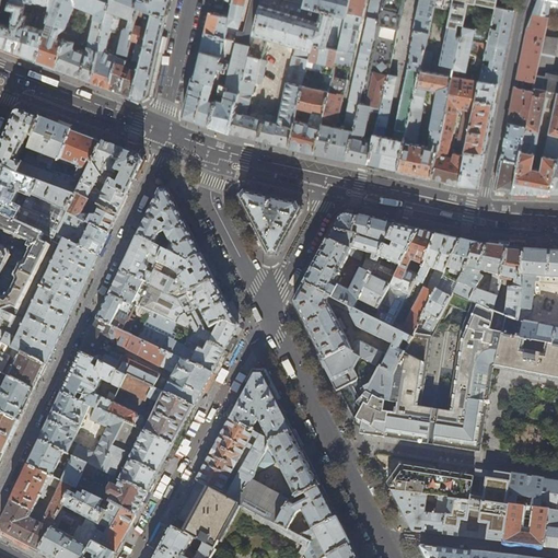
[(7,0),(1,22),(0,25),(0,44),(13,48),(18,50),(22,53),(35,57),(45,11),(45,9),(38,8),(36,15),(34,15),(31,25),(23,24),(24,22),(27,21),(28,15),(27,12),(25,12),(27,7),(26,4),(22,4),(23,0),(34,0),(46,3),(47,0),(7,0)]
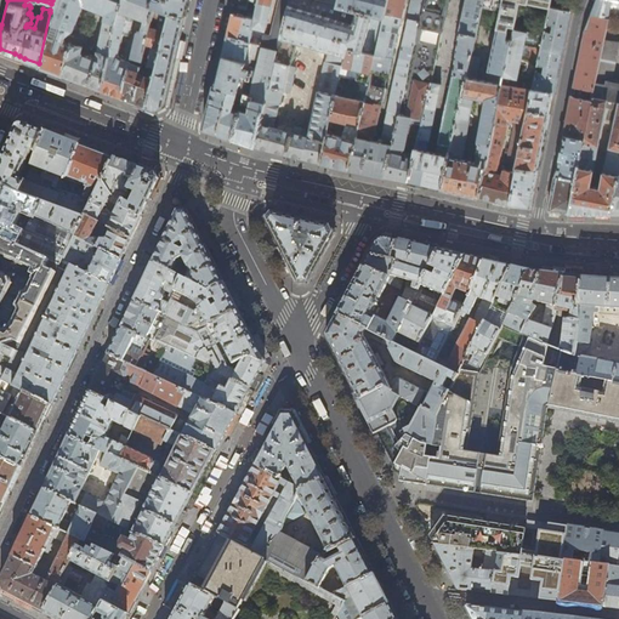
[(52,0),(51,4),(50,10),(50,12),(39,63),(39,66),(75,79),(79,80),(86,83),(98,87),(119,0),(52,0)]
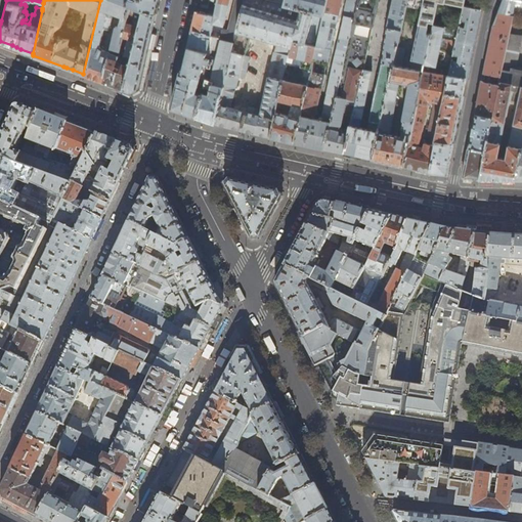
[(120,36),(125,20),(126,14),(129,4),(118,0),(100,0),(83,74),(88,76),(107,83),(112,66),(114,60),(120,36)]
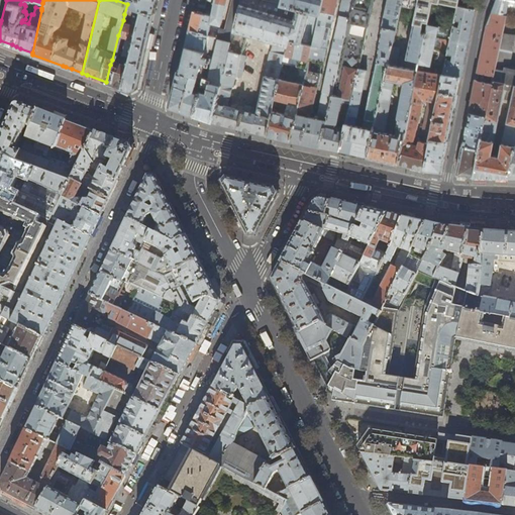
[(116,0),(127,4),(139,9),(151,11),(155,0),(116,0)]
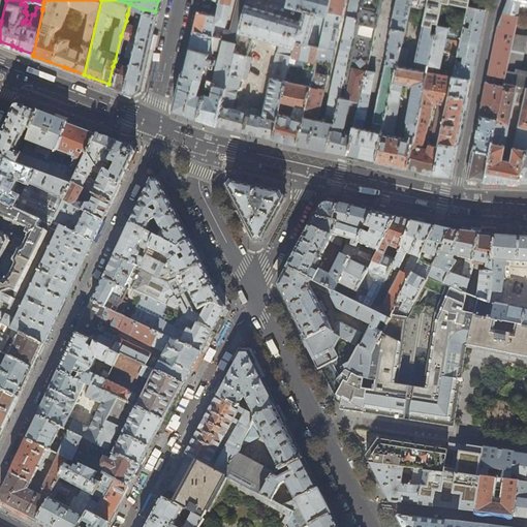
[(217,3),(214,12),(196,8),(193,19),(191,28),(210,33),(236,40),(245,0),(217,0),(217,3)]
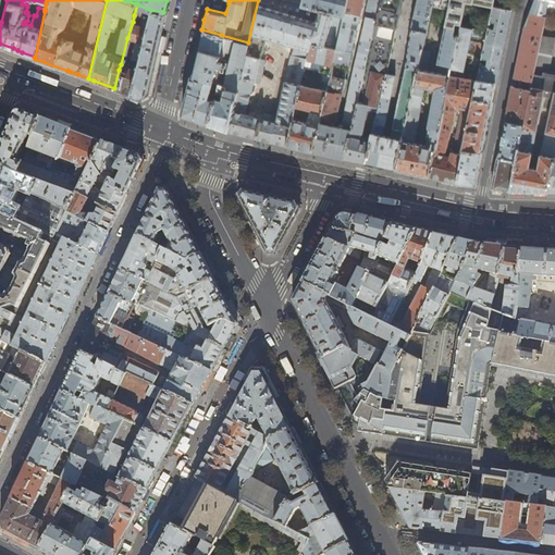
[(207,0),(205,9),(207,9),(225,13),(229,3),(226,2),(224,3),(224,5),(222,4),(223,0),(207,0)]
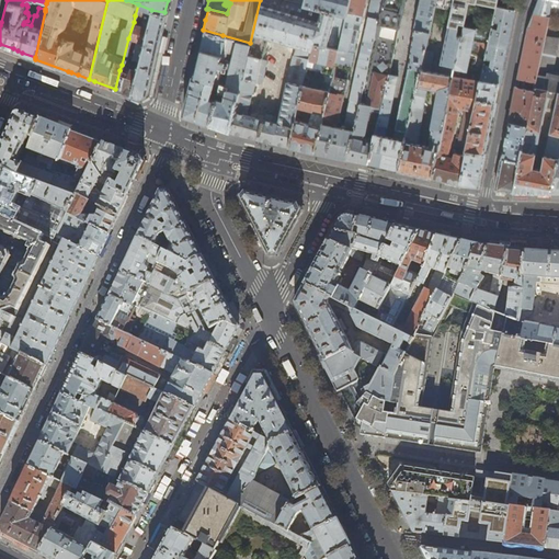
[(250,136),(257,138),(287,145),(293,118),(296,107),(301,80),(303,77),(310,40),(338,46),(345,12),(304,1),(298,0),(260,0),(250,43),(239,90),(229,130),(250,136)]
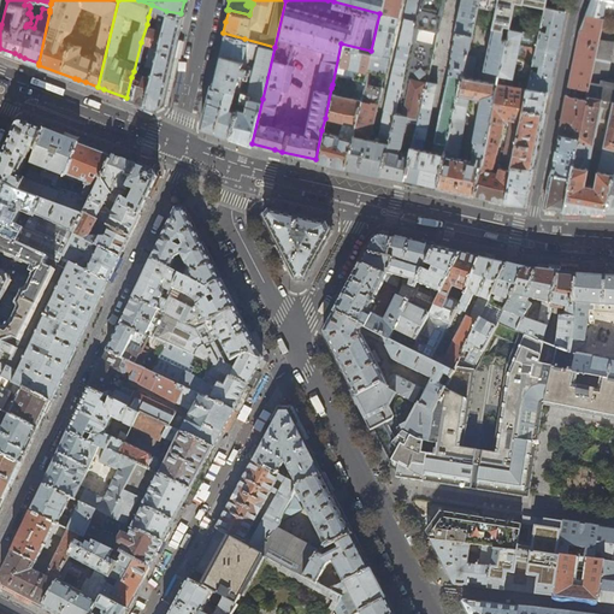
[(334,0),(334,1),(379,13),(382,0),(334,0)]
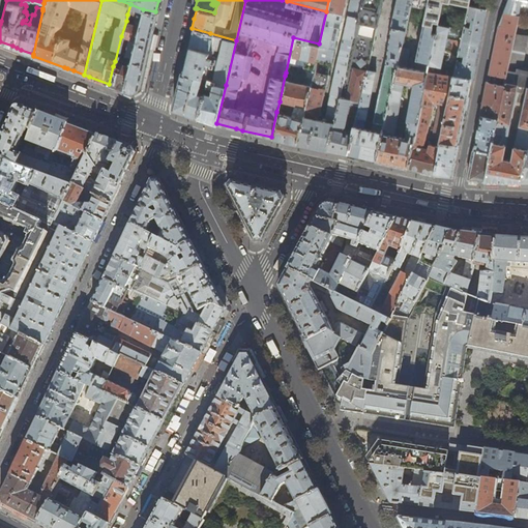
[(319,44),(315,59),(322,61),(320,71),(313,69),(296,143),(308,145),(326,149),(360,0),(328,0),(326,11),(319,44)]
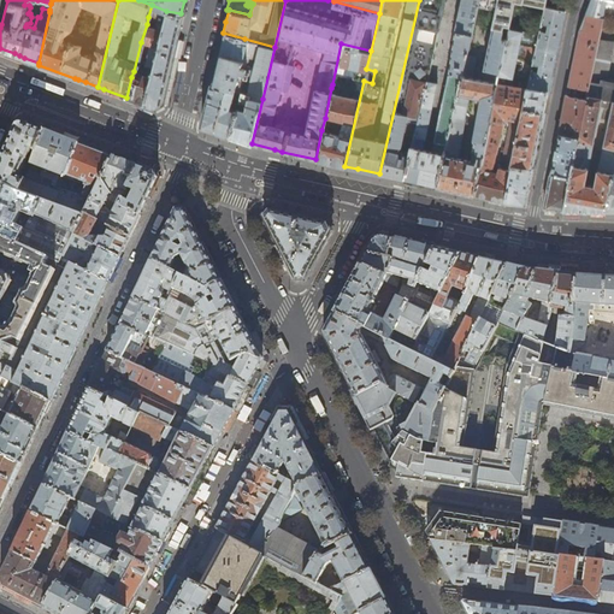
[(419,0),(379,173),(389,176),(403,179),(425,80),(443,0),(419,0)]
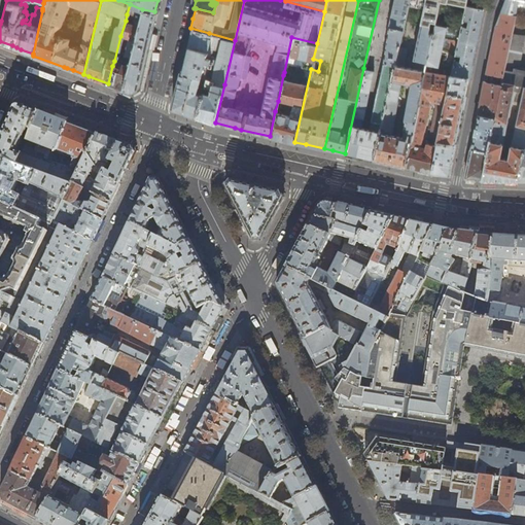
[(397,45),(407,4),(408,0),(392,0),(391,5),(387,26),(384,45),(382,62),(393,64),(397,45)]
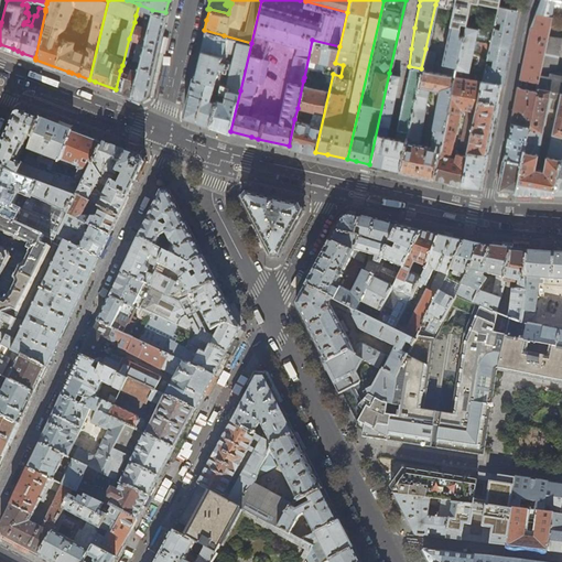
[(452,8),(449,24),(458,25),(460,21),(465,22),(469,0),(475,0),(497,4),(498,0),(436,0),(435,4),(452,8)]
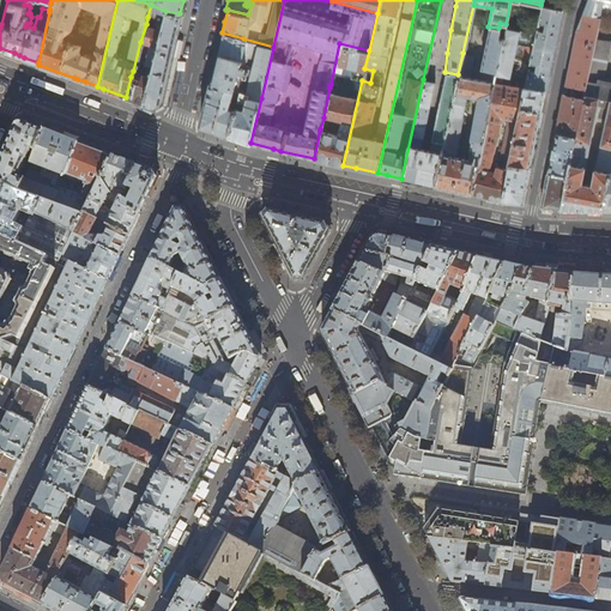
[(585,0),(585,1),(580,13),(599,17),(600,11),(610,12),(610,0),(585,0)]
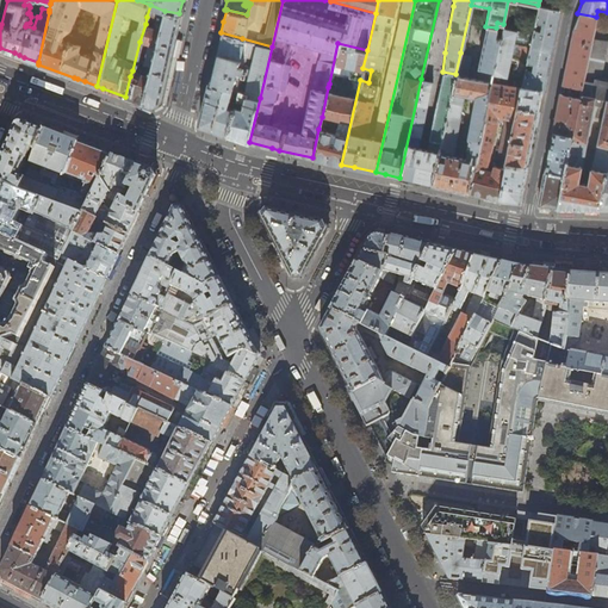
[(162,22),(165,11),(150,5),(147,17),(162,22)]
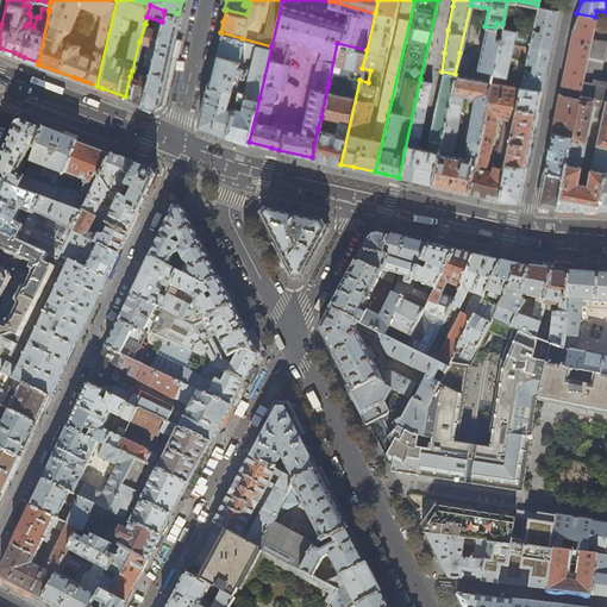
[(532,29),(531,33),(524,67),(530,68),(529,75),(523,74),(515,106),(537,110),(539,98),(545,67),(546,58),(552,29),(557,10),(557,8),(537,5),(533,22),(539,23),(537,30),(532,29)]
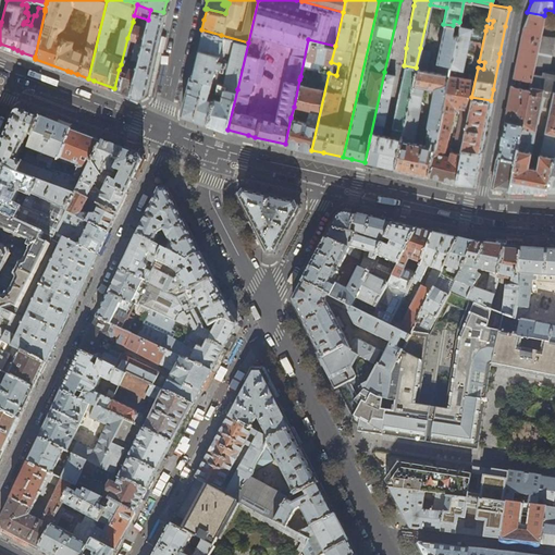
[(160,27),(163,12),(150,10),(148,20),(146,26),(130,93),(134,95),(138,96),(145,93),(148,82),(160,27)]
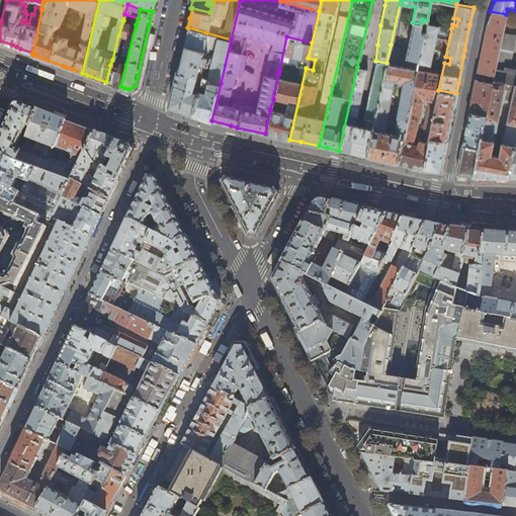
[(506,14),(490,11),(485,24),(482,38),(474,79),(492,83),(502,32),(506,14)]
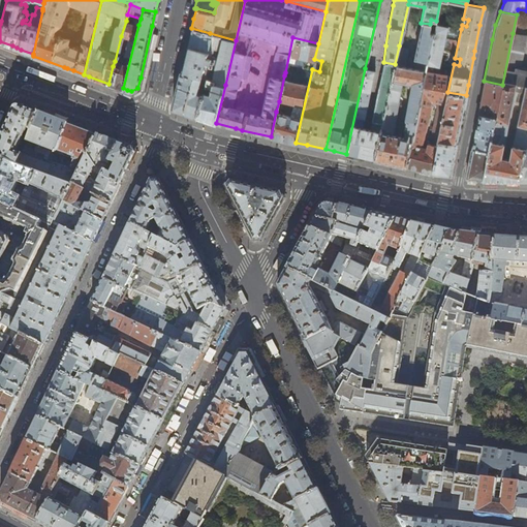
[(138,25),(126,21),(121,36),(127,37),(121,62),(115,61),(113,66),(109,84),(113,86),(122,89),(123,88),(138,25)]
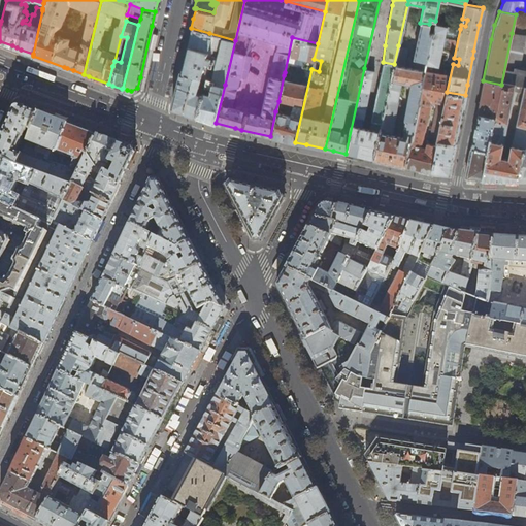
[(412,139),(433,32),(428,31),(429,24),(420,23),(411,67),(402,65),(405,50),(404,46),(398,45),(394,64),(372,160),(387,163),(388,163),(404,167),(411,139),(412,139)]
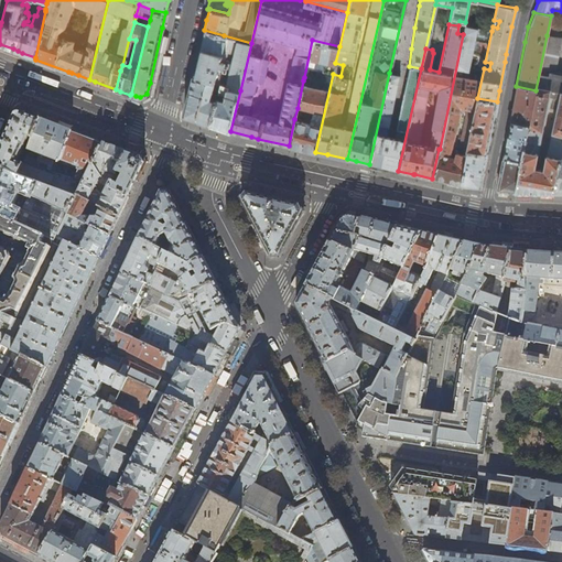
[(476,28),(464,25),(463,34),(440,149),(439,149),(432,179),(447,182),(460,184),(467,149),(477,98),(484,68),(485,62),(492,31),(481,29),(472,71),(467,78),(465,78),(476,28)]
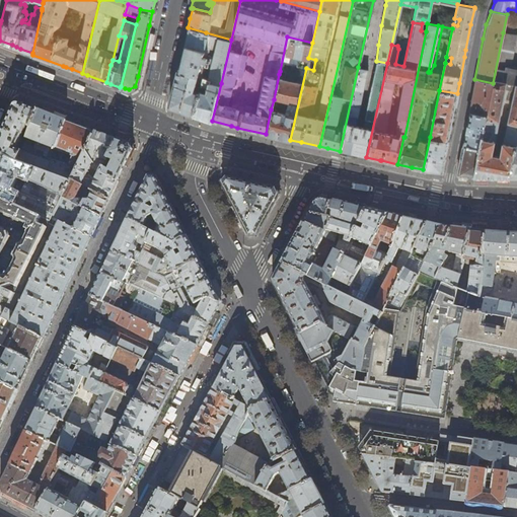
[(204,44),(206,32),(188,27),(186,35),(186,37),(183,45),(202,50),(204,44)]
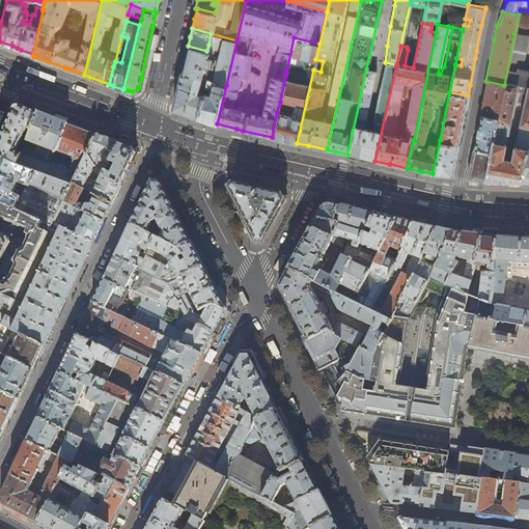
[(226,85),(237,40),(211,33),(209,45),(214,46),(213,47),(220,49),(217,59),(205,56),(206,51),(188,46),(188,48),(182,71),(207,79),(215,81),(214,84),(226,85)]
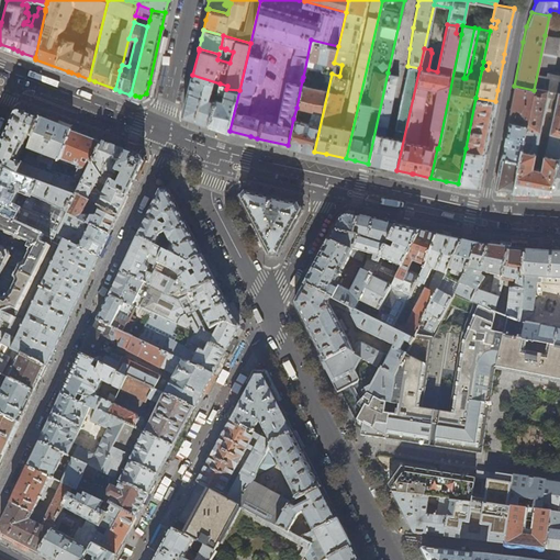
[(559,37),(545,35),(534,90),(526,124),(519,159),(513,191),(533,191),(550,191),(559,146),(559,86),(557,86),(558,82),(551,81),(551,79),(548,78),(549,73),(548,71),(550,63),(553,64),(559,37)]
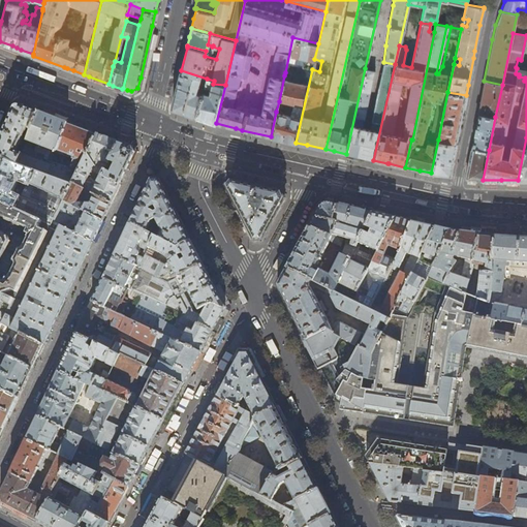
[(314,59),(318,43),(292,37),(285,72),(300,76),(299,83),(287,80),(287,76),(284,75),(279,101),(282,101),(282,99),(292,101),(290,115),(276,112),(271,136),(281,138),(296,143),(312,69),(314,59)]
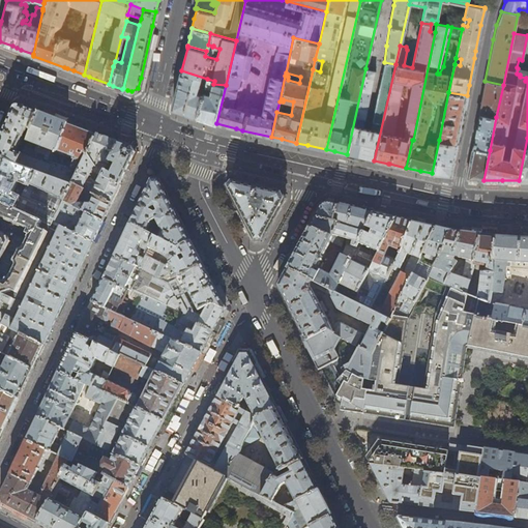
[(374,160),(396,64),(384,62),(372,120),(373,120),(371,128),(367,127),(363,127),(362,123),(363,118),(364,118),(365,115),(374,69),(365,68),(347,154),(351,155),(361,157),(370,159),(374,160)]
